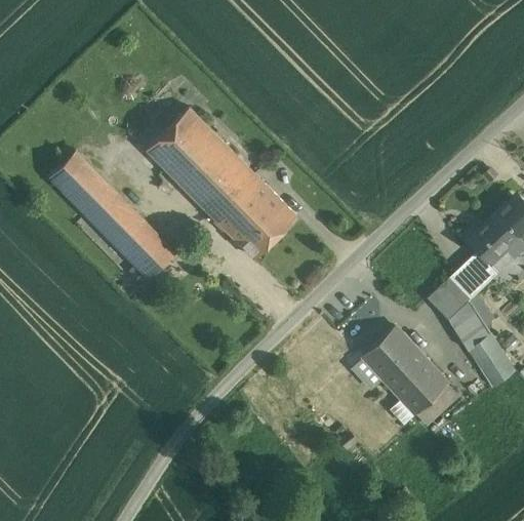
[(254,176),(188,110),(145,152),(212,218),(254,176)]
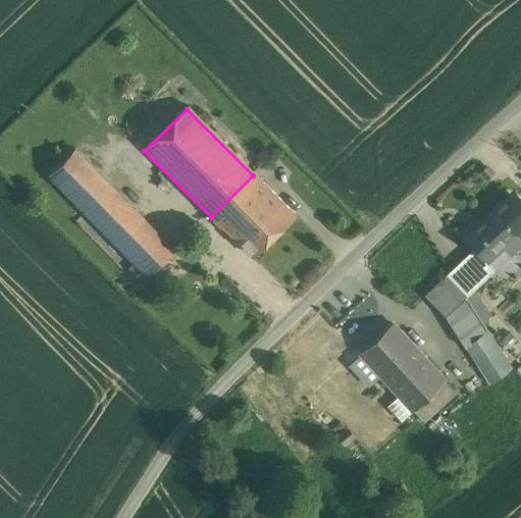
[(173,253),(73,152),(48,177),(148,278),(173,253)]
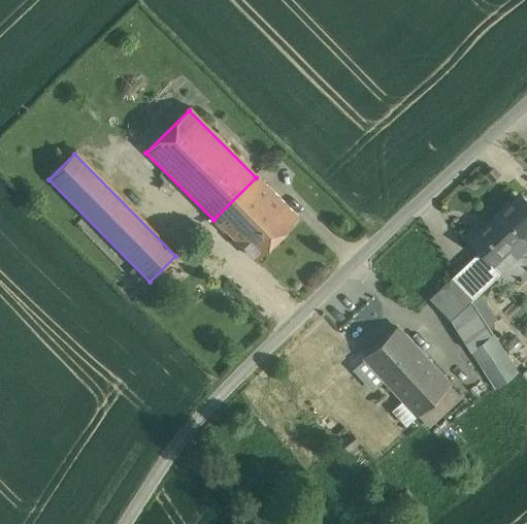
[(297,220),(256,177),(213,220),(254,262),(297,220)]
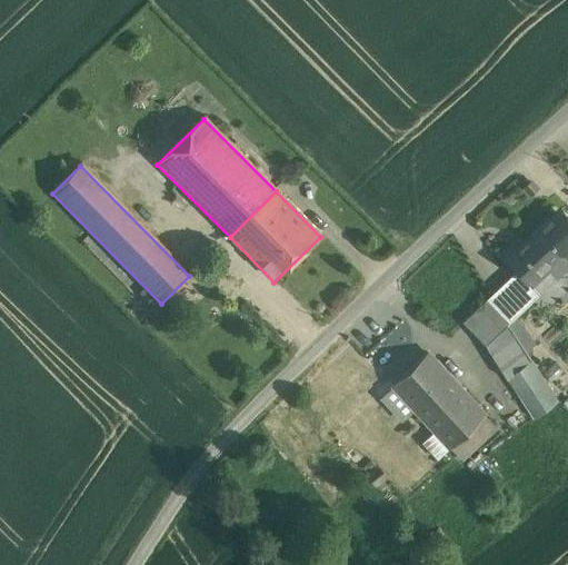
[(554,217),(506,263),(516,273),(529,287),(546,273),(545,270),(567,247),(567,230),(566,229),(566,224),(560,217),(554,217)]
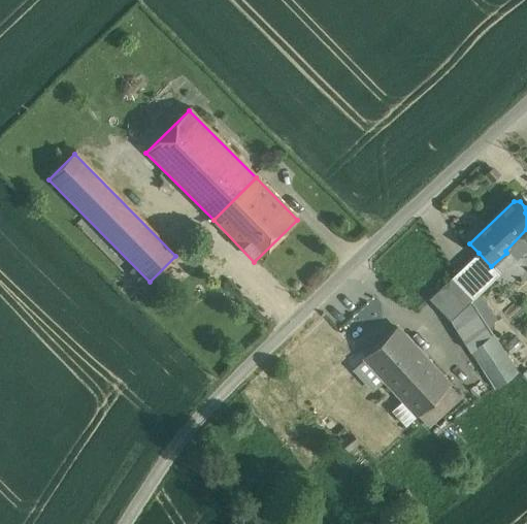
[(479,253),(471,260),(493,283),(500,275),(491,266),(479,253)]
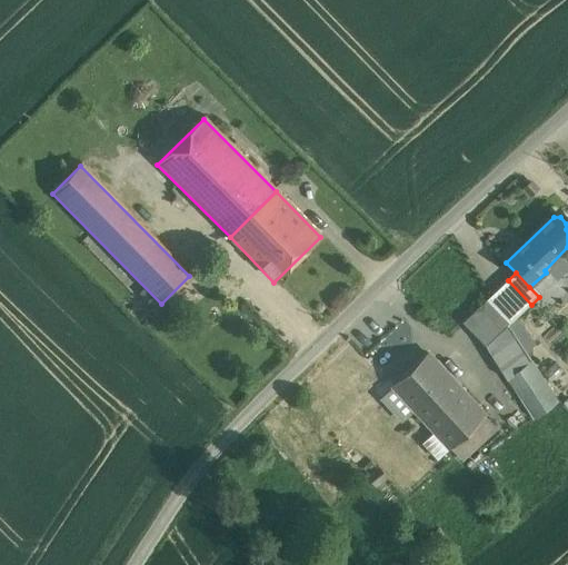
[(508,280),(486,300),(509,325),(531,305),(508,280)]
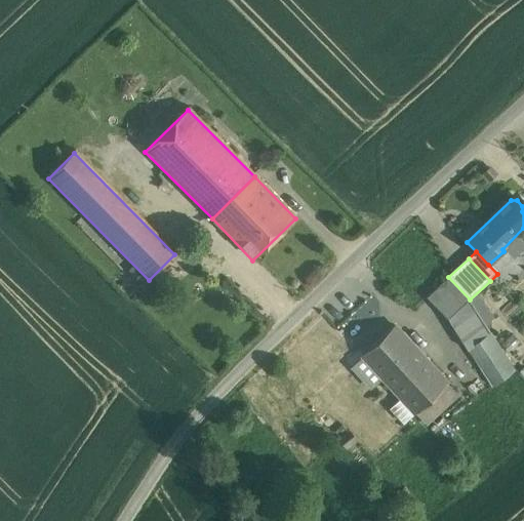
[(470,299),(448,277),(426,298),(447,321),(468,302),(470,299)]
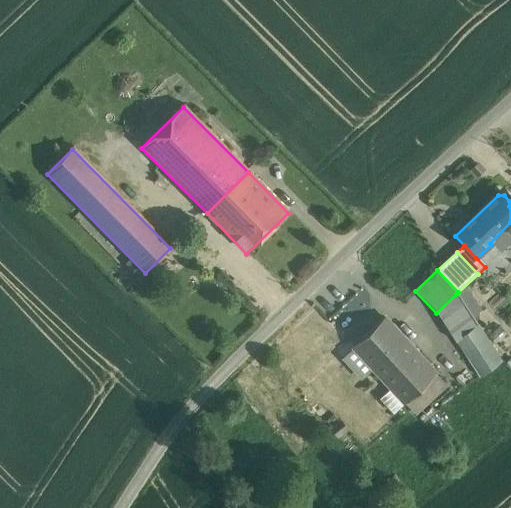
[(456,294),(436,313),(454,343),(455,342),(477,328),(456,294)]
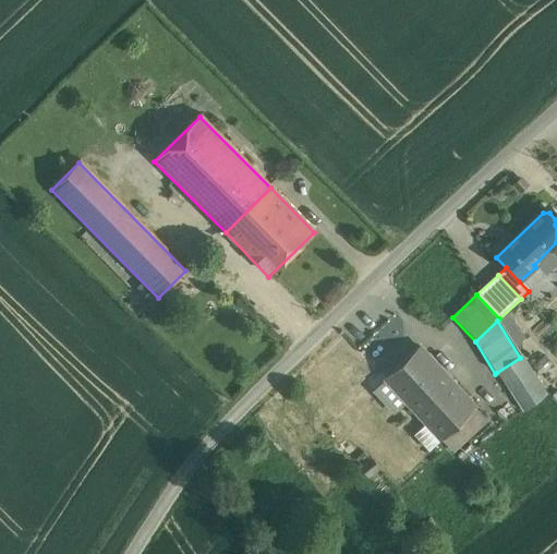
[(474,410),(419,350),(385,382),(406,405),(425,426),(439,442),(474,410)]
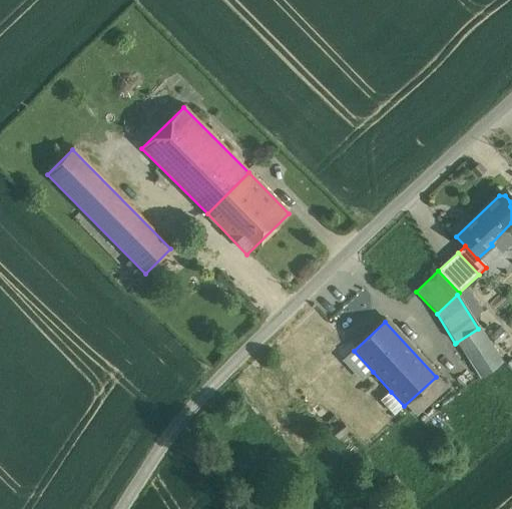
[(478,329),(456,343),(479,380),(502,365),(478,329)]
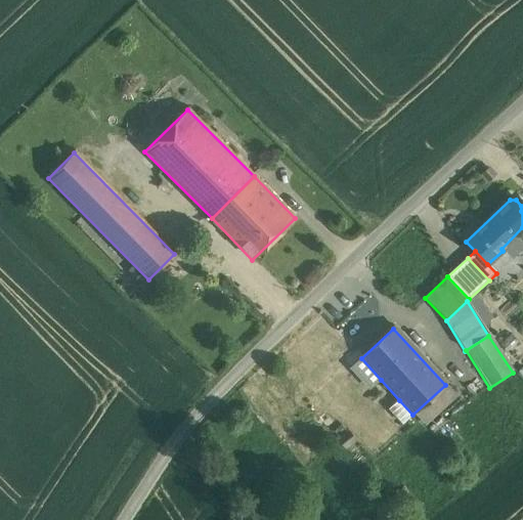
[(381,380),(361,358),(349,369),(369,390),(381,380)]
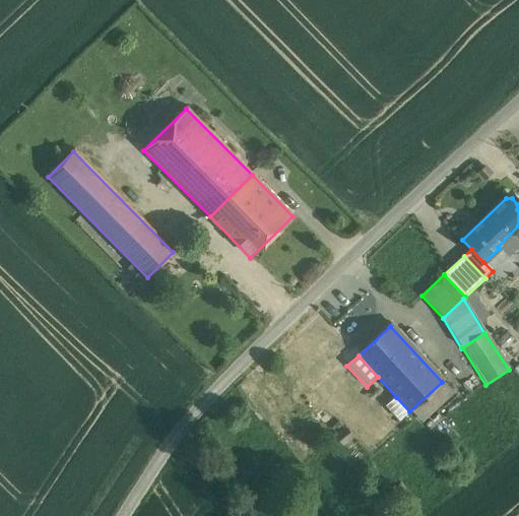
[(442,382),(409,411),(422,424),(453,395),(442,382)]
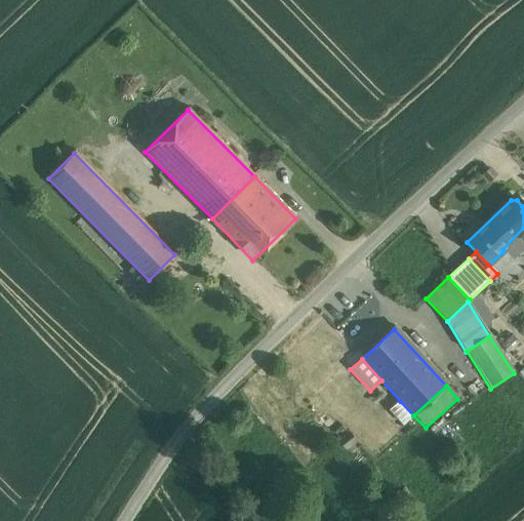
[(402,427),(413,415),(400,401),(389,412),(402,427)]
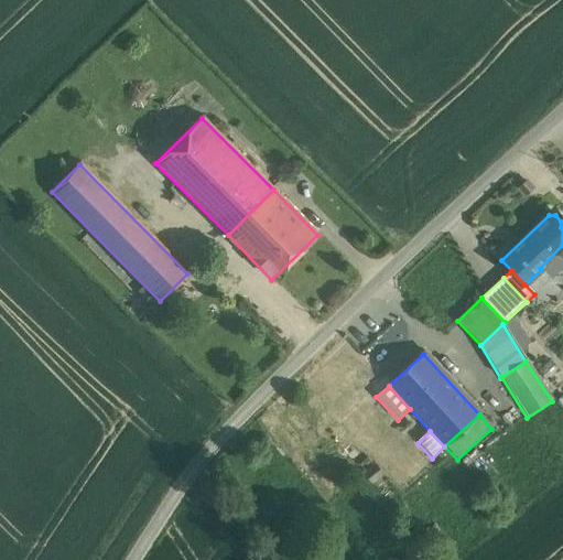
[(371,487),(382,477),(374,469),(363,477),(371,487)]
